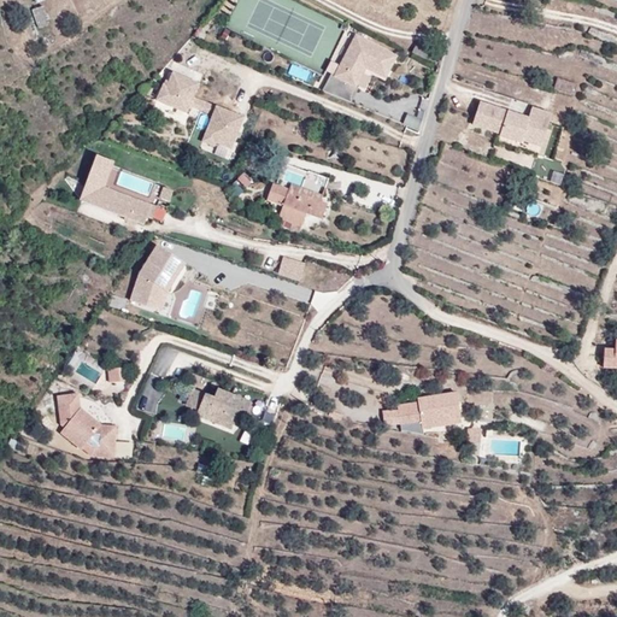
[(31,9),(39,27),(51,23),(43,4),(31,9)]
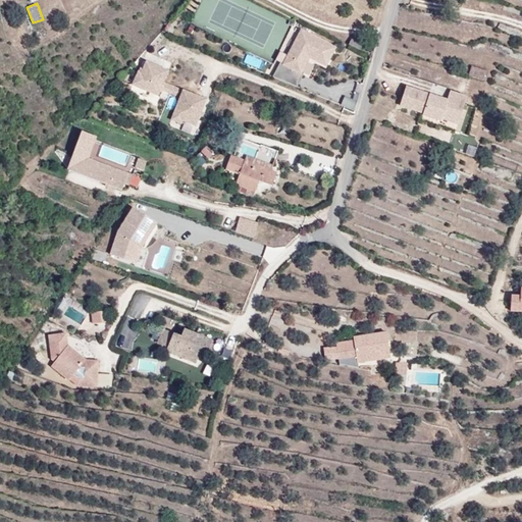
[(335,48),(301,30),(283,65),(280,63),(273,76),(297,87),(303,74),(301,73),(310,57),(326,66),(335,48)]
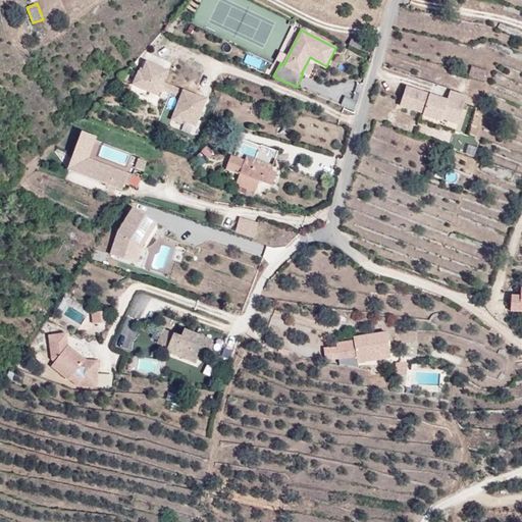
[(354,35),(349,44),(360,50),(365,41),(354,35)]
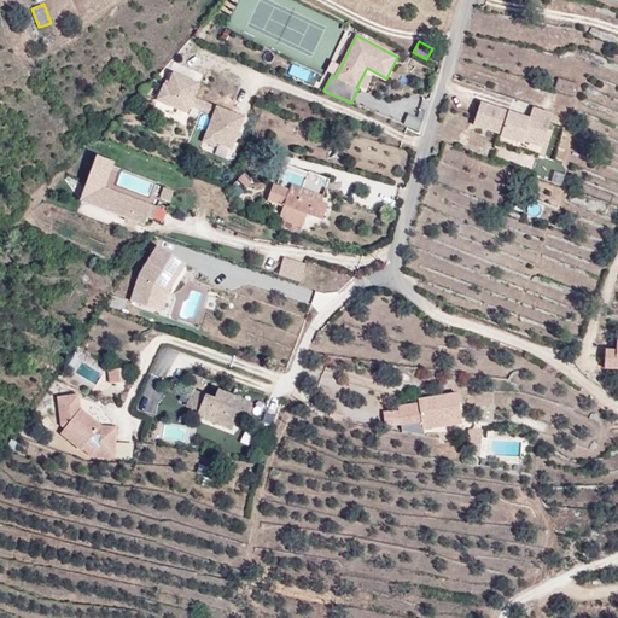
[(292,63),(287,74),(307,80),(310,69),(292,63)]
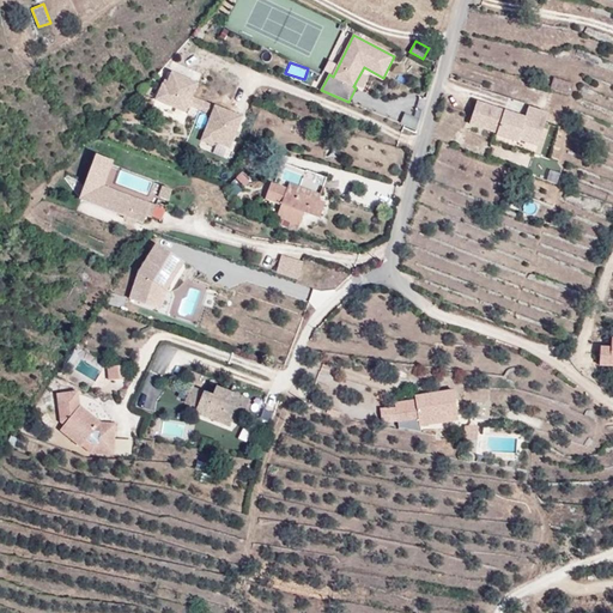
[(163,84),(156,99),(186,113),(188,105),(192,97),(198,84),(171,72),(167,86),(163,84)]
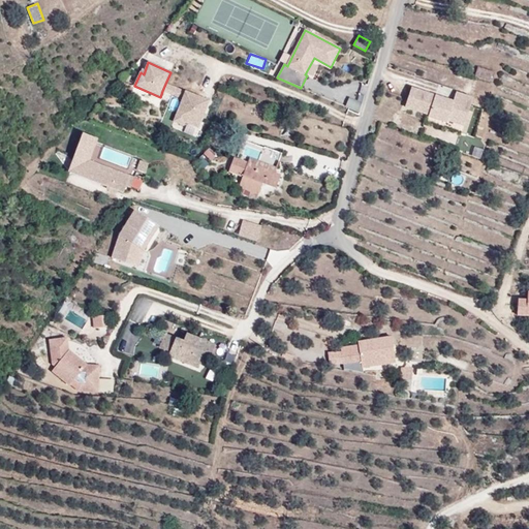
[(478,67),(475,76),(489,81),(492,71),(478,67)]
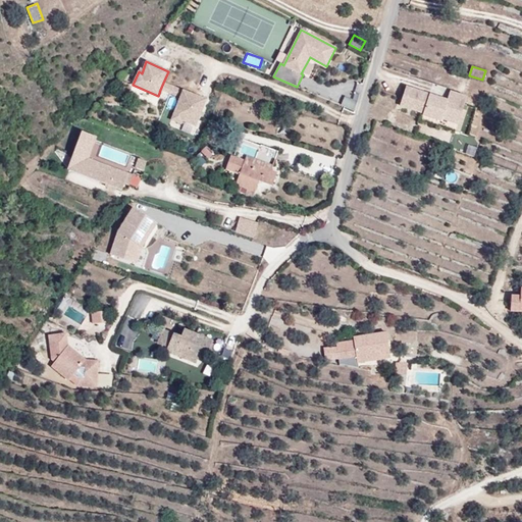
[(410,75),(406,87),(447,100),(450,92),(450,89),(410,75)]
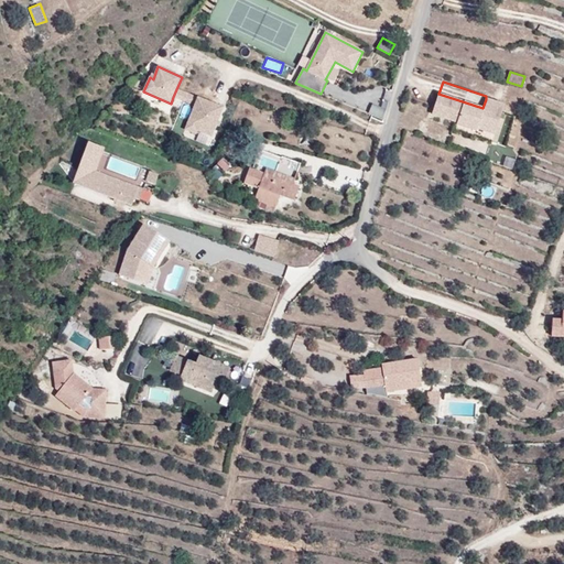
[(176,89),(173,97),(195,106),(198,98),(176,89)]
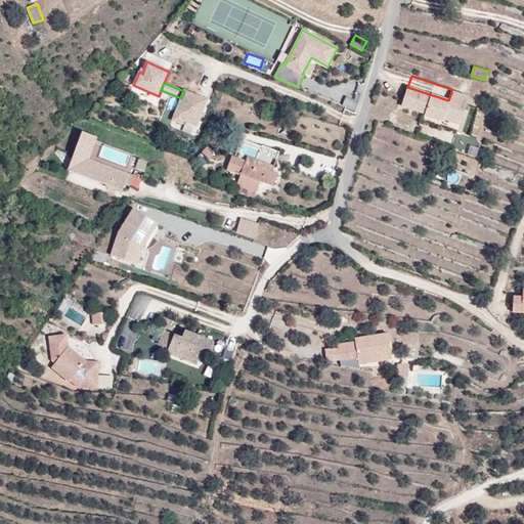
[(451,92),(448,100),(407,87),(401,106),(425,114),(424,116),(442,122),(443,119),(451,122),(454,111),(463,114),(469,97),(451,92)]
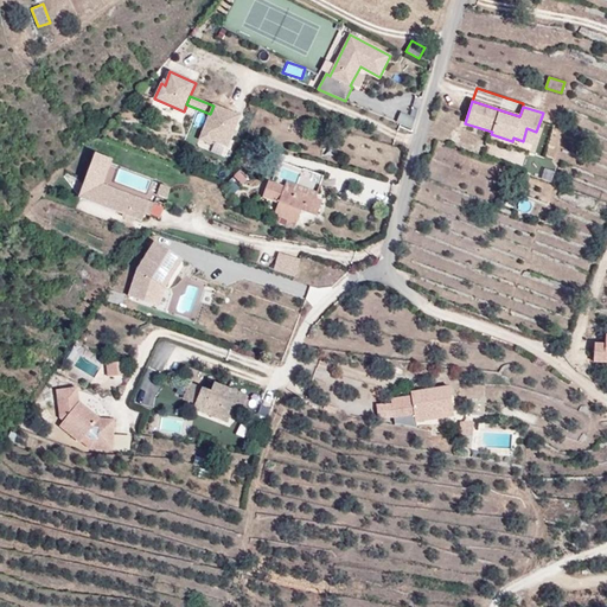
[(213,106),(210,114),(199,140),(210,145),(211,141),(227,147),(240,117),(213,106)]
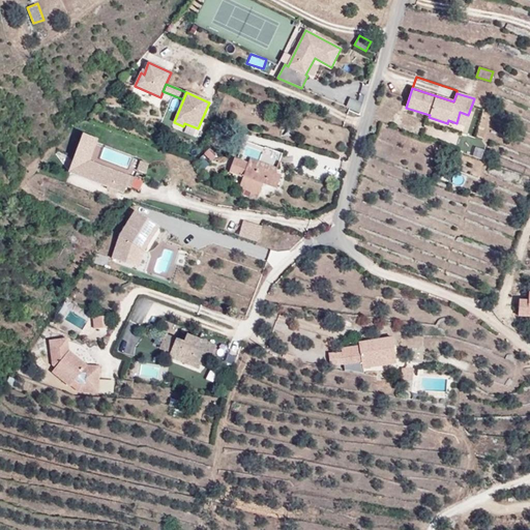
[(348,98),(346,106),(359,110),(361,102),(348,98)]
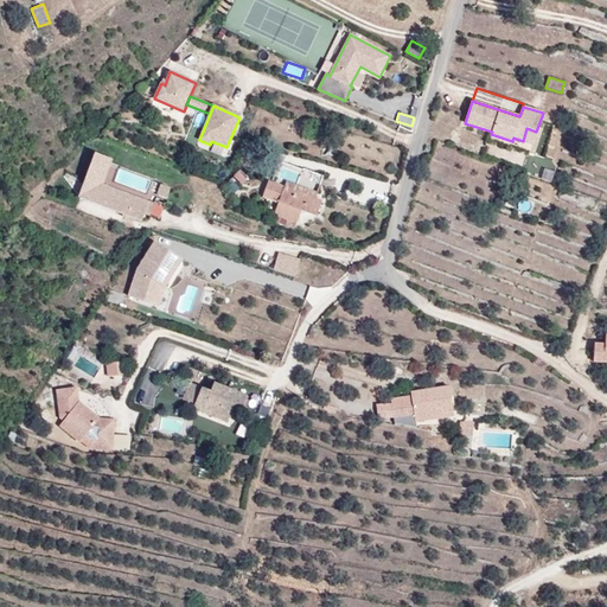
[(526,128),(523,141),(532,145),(536,132),(526,128)]
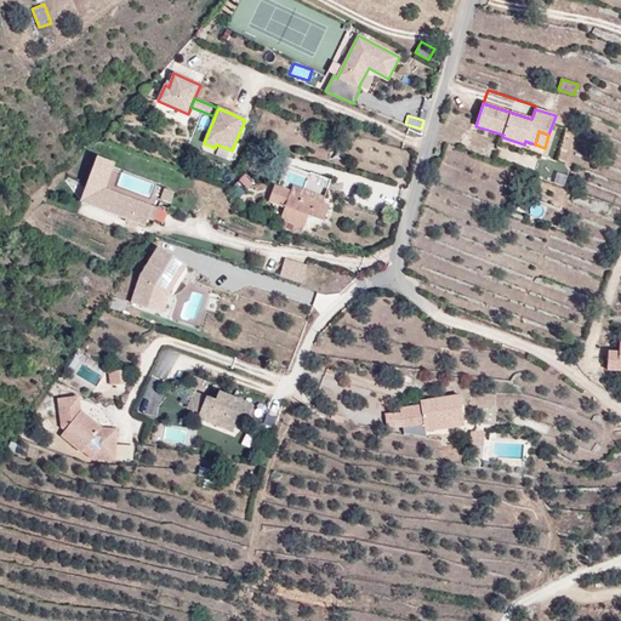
[(83,203),(146,226),(148,218),(140,215),(143,203),(158,209),(160,200),(170,204),(175,193),(153,186),(149,198),(119,186),(123,174),(110,169),(113,163),(97,157),(87,184),(90,186),(83,203)]
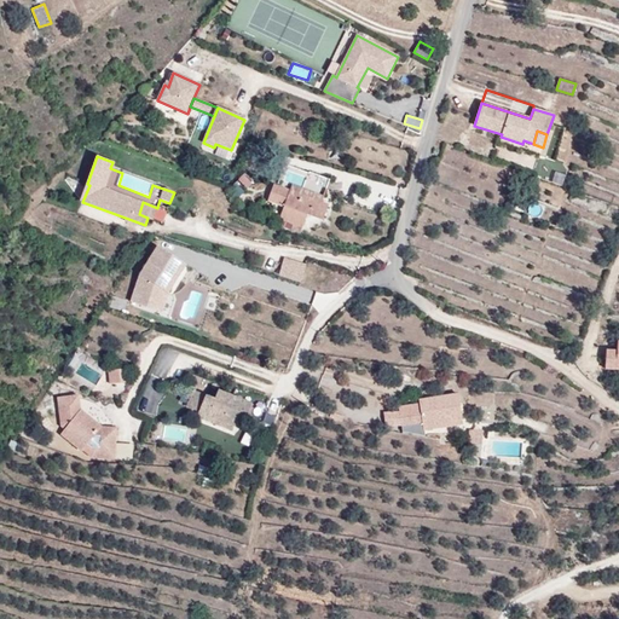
[(317,186),(327,189),(330,180),(312,174),(308,183),(317,186)]
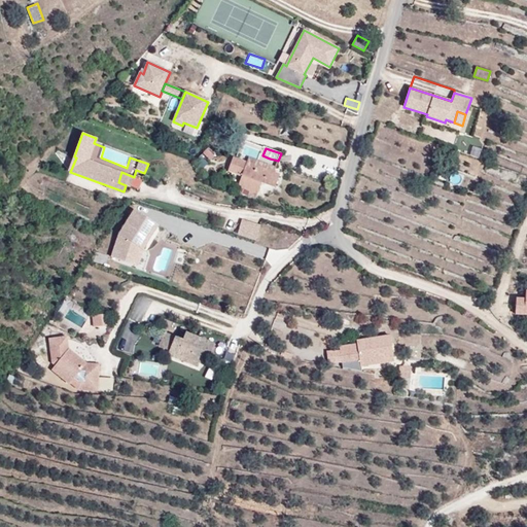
[(202,166),(209,161),(204,152),(197,156),(202,166)]
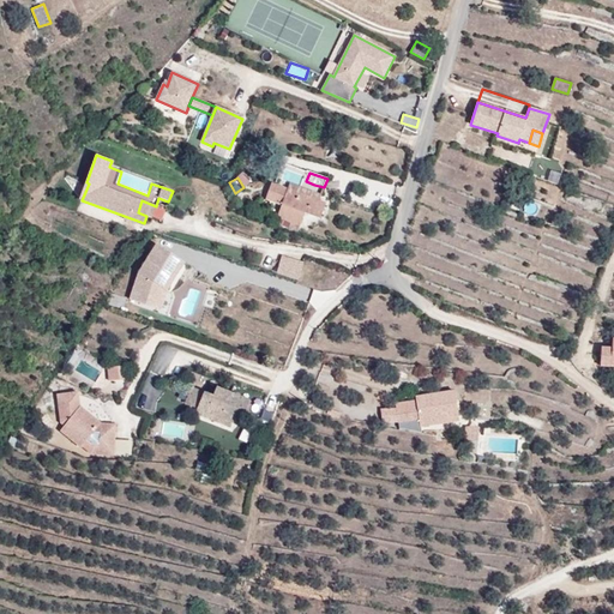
[(284,220),(282,224),(299,230),(305,214),(320,220),(326,203),(319,200),(309,197),(288,188),(272,182),(265,199),(282,205),(277,217),(284,220)]
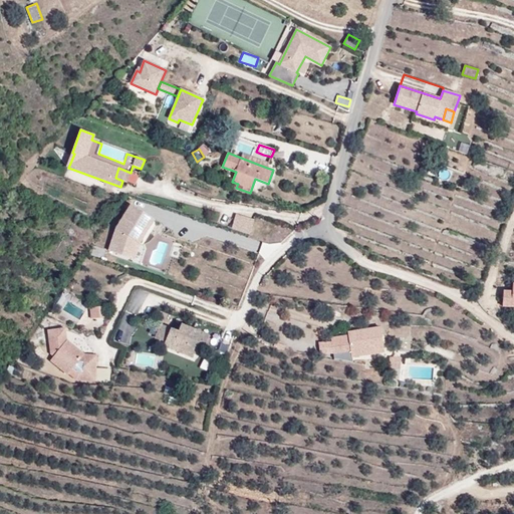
[(259,165),(267,168),(271,157),(263,155),(261,161),(243,154),(241,158),(259,165)]
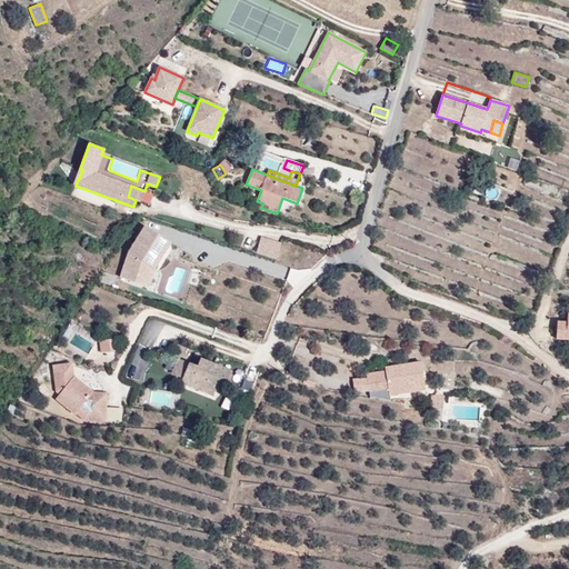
[(145,191),(131,186),(128,197),(136,200),(140,202),(145,191)]
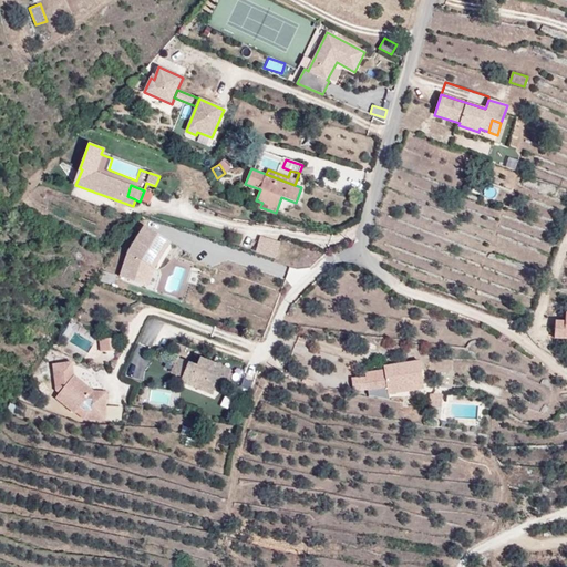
[(120,276),(144,284),(150,267),(153,269),(154,269),(171,243),(145,226),(129,253),(120,276)]
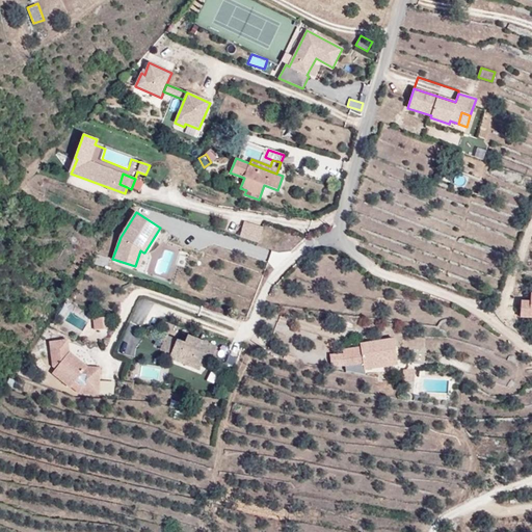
[(240,236),(259,242),(263,229),(244,222),(240,236)]
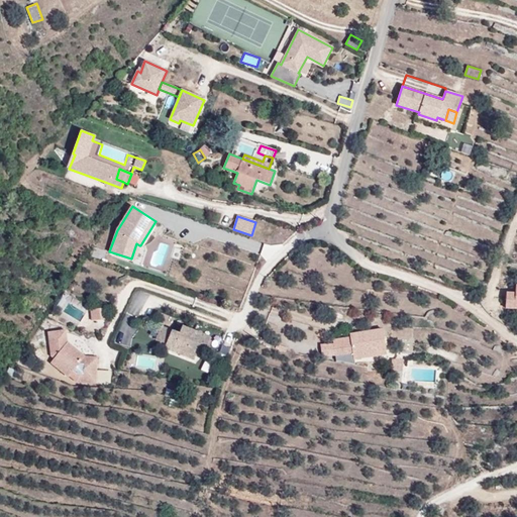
[(139,245),(136,243),(131,259),(136,261),(140,245),(139,245)]
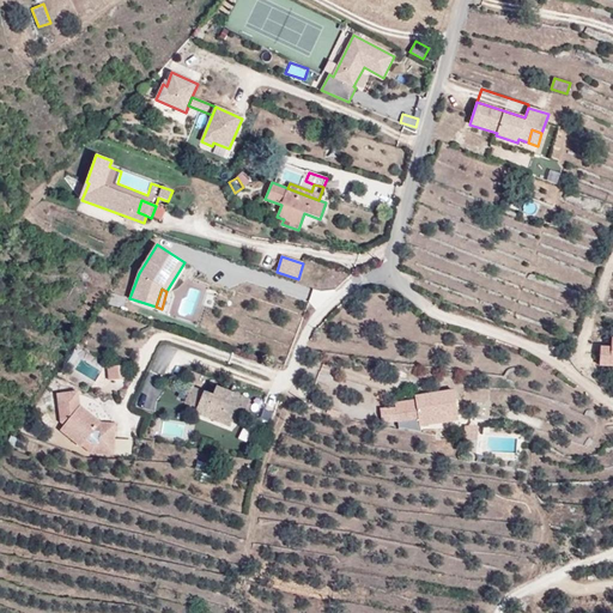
[(612,337),(611,337),(611,343),(598,343),(598,363),(610,363),(612,363),(612,337)]
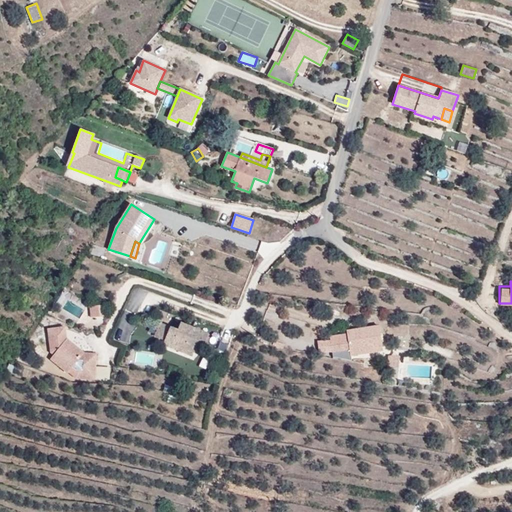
[(104,305),(91,306),(92,315),(105,314),(104,305)]
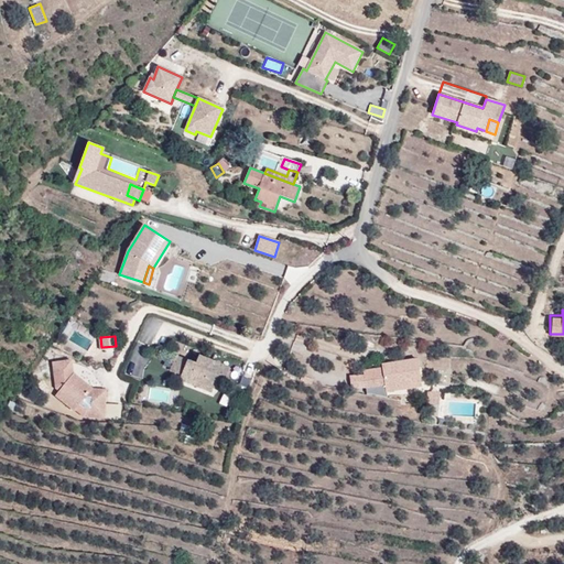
[(170,371),(182,376),(187,361),(176,356),(170,371)]
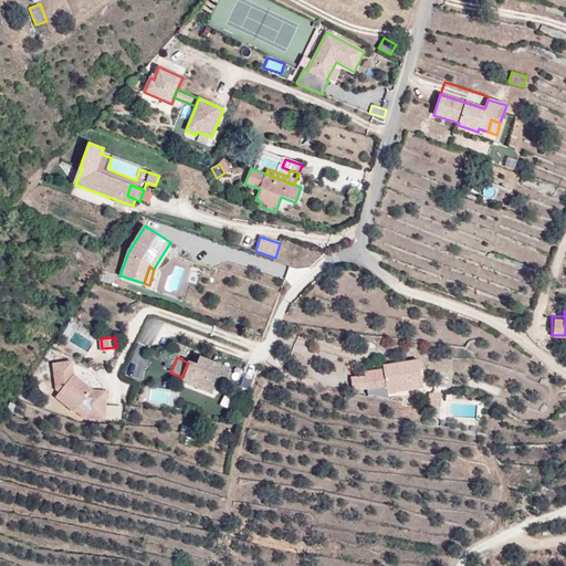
[(182,377),(215,390),(223,367),(200,358),(197,366),(188,363),(182,377)]
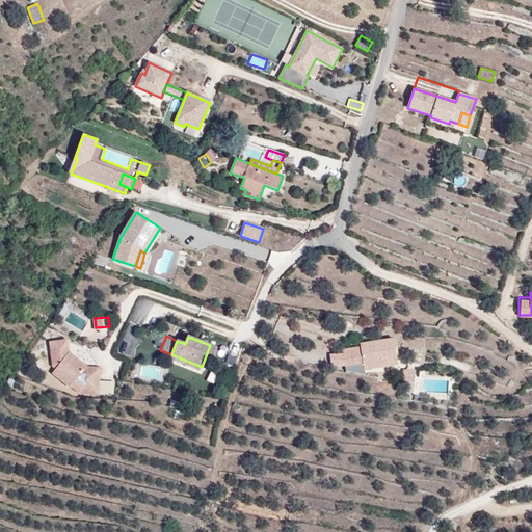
[(374,364),(397,361),(394,339),(360,344),(361,347),(343,350),(343,353),(329,354),(331,367),(345,366),(346,371),(366,375),(365,370),(375,368),(374,364)]
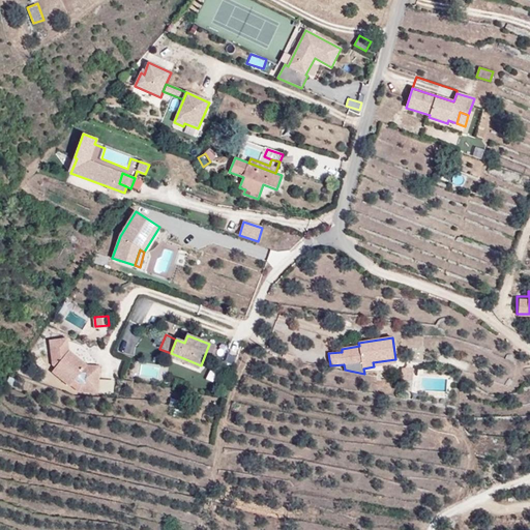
[(87,365),(68,351),(67,340),(50,342),(53,365),(56,367),(53,372),(70,387),(71,386),(79,392),(85,392),(86,385),(98,385),(99,367),(87,365)]
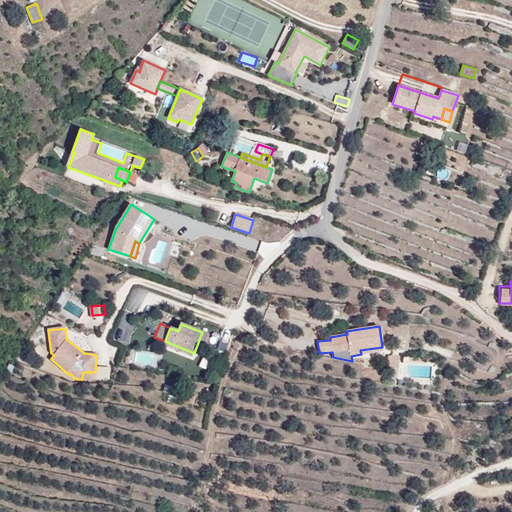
[(194,353),(165,341),(163,345),(192,357),(194,353)]
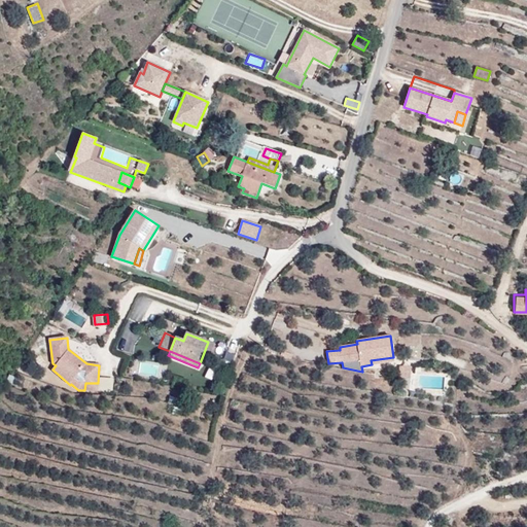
[(412,367),(399,367),(398,378),(411,379),(412,367)]
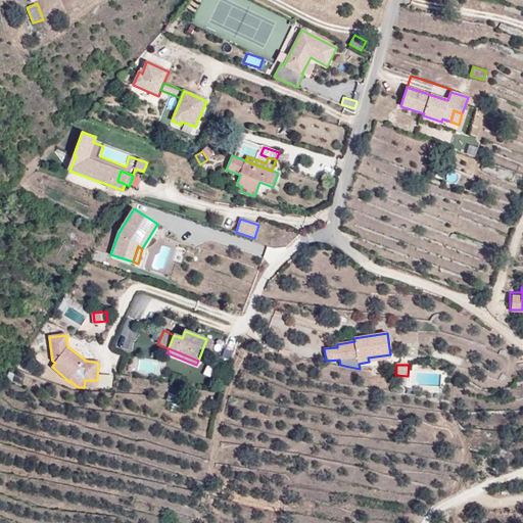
[(98,374),(97,386),(110,387),(111,375),(98,374)]
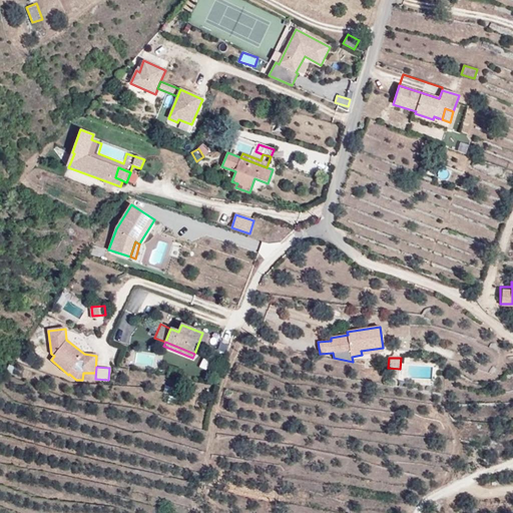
[(95,381),(95,373),(83,373),(82,380),(95,381)]
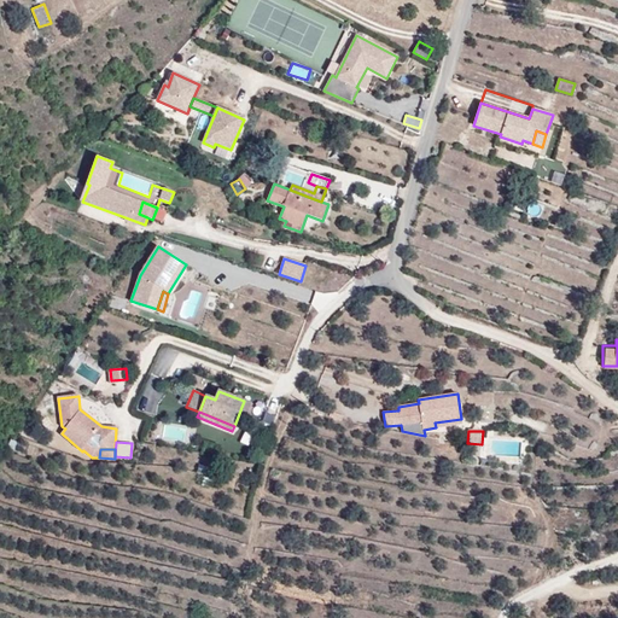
All buildings are outlined.
